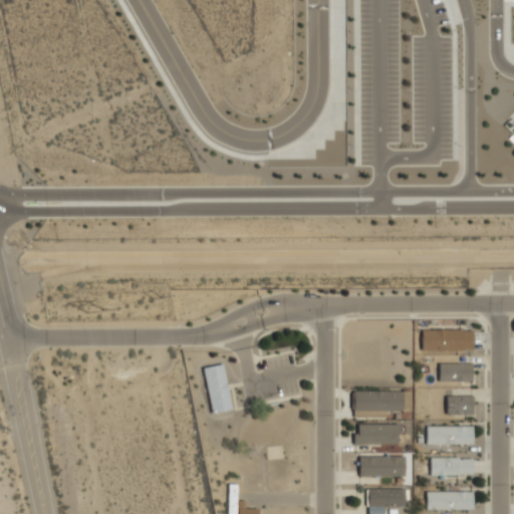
[(421,330),(421,352),(472,352),(472,330),(421,330)]
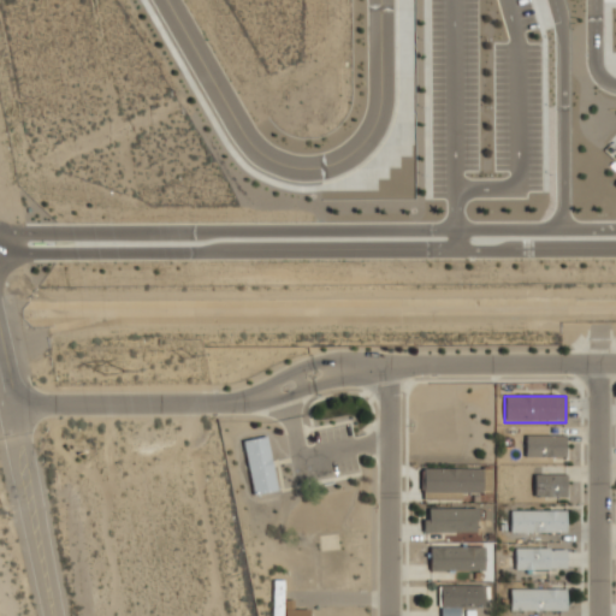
[(266,437),(243,442),(254,496),(277,491),(266,437)]
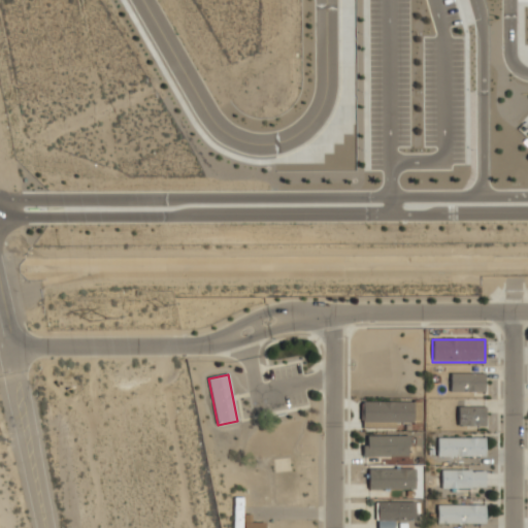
[(450,393),(485,393),(485,374),(450,374),(450,393)]
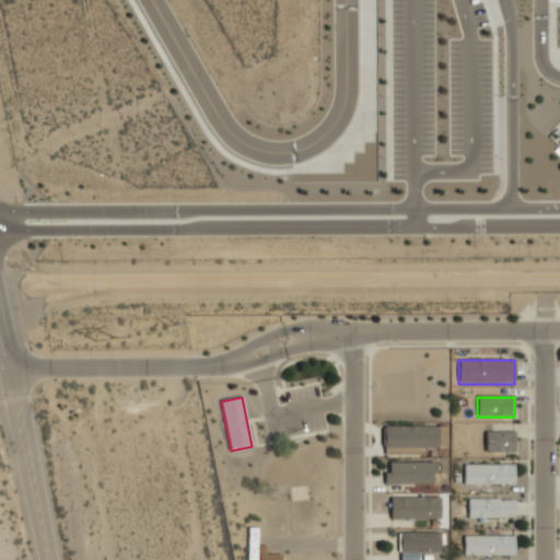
[(440,427),(385,427),(385,452),(440,452),(440,427)]
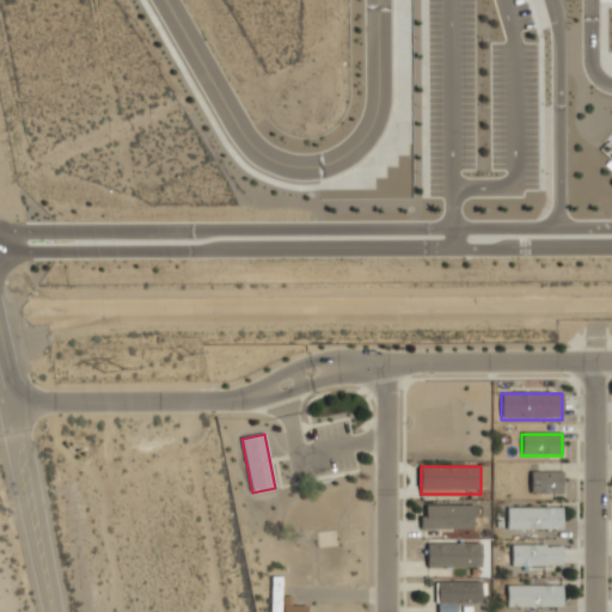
[(563,495),(563,472),(532,472),(532,495),(563,495)]
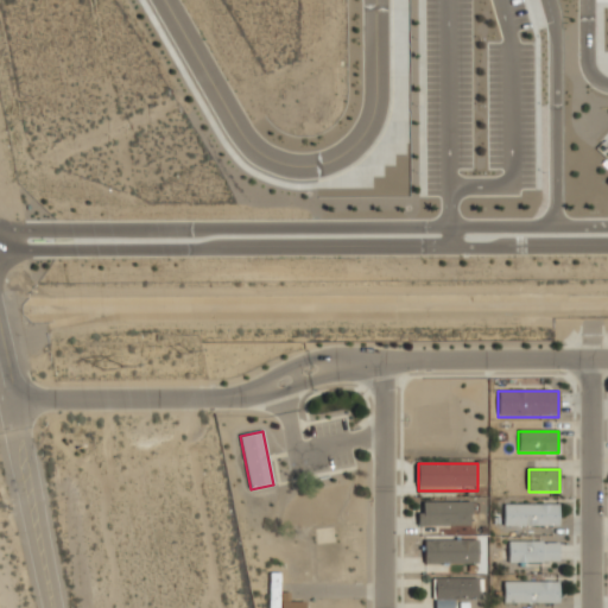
[(420,526),(472,526),(472,502),(420,502),(420,526)]
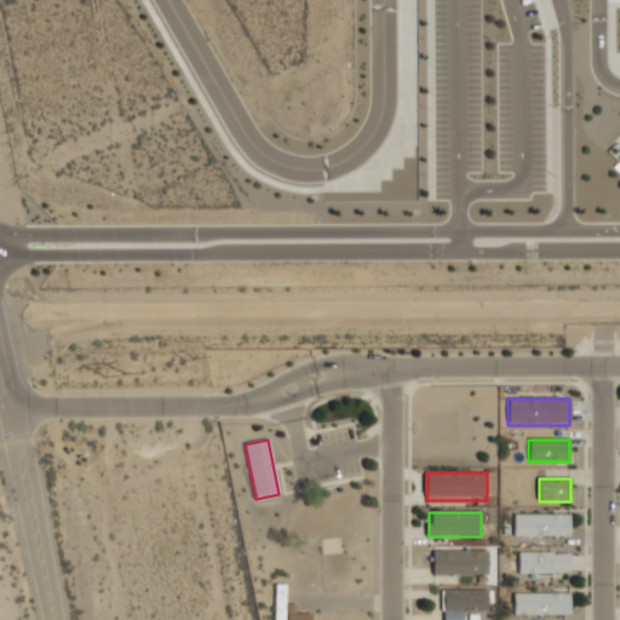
[(569,516),(515,516),(515,537),(569,537),(569,516)]
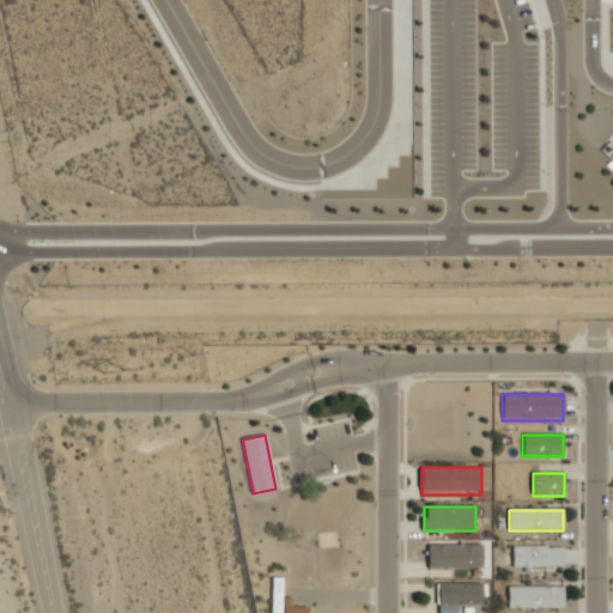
[(428,546),(428,569),(483,569),(483,546),(428,546)]
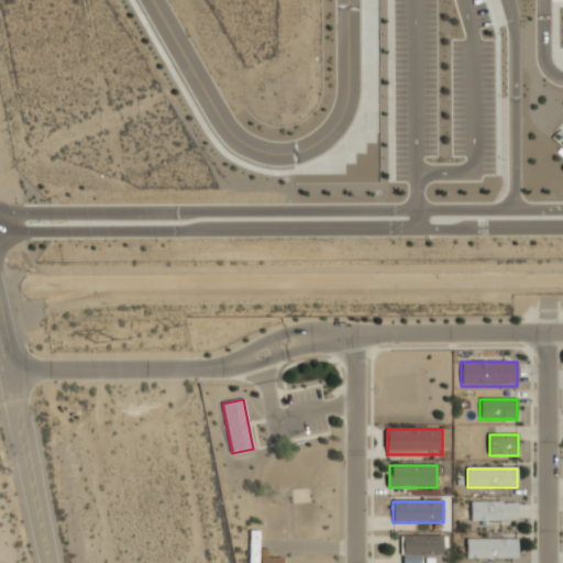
[(471,521),(517,521),(517,503),(471,503),(471,521)]
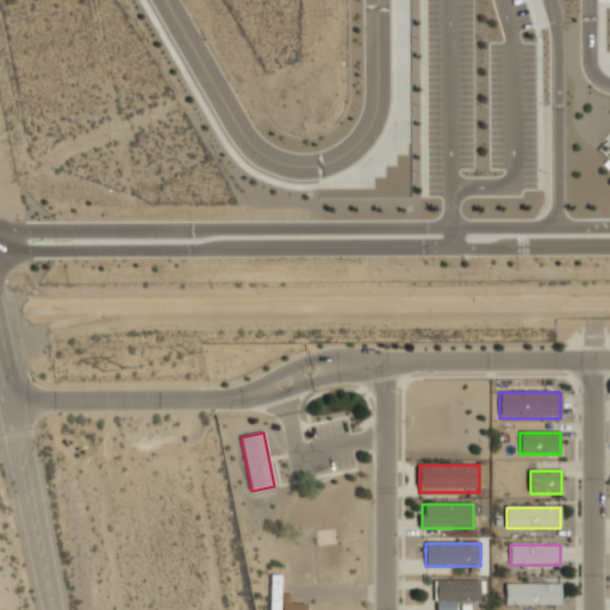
[(269,609),(280,609),(281,573),(271,573),(269,609)]
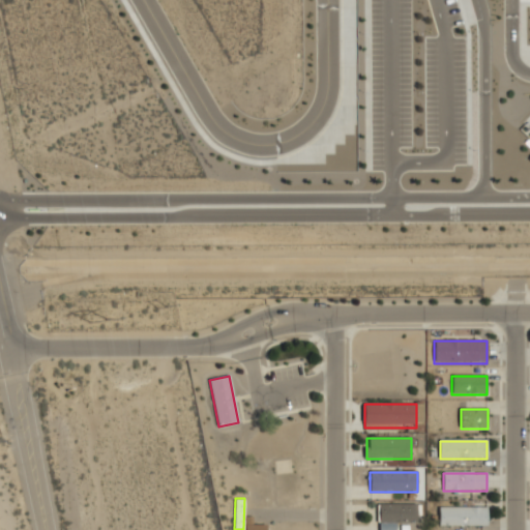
[(379,505),(379,529),(396,529),(396,523),(417,523),(417,505),(379,505)]
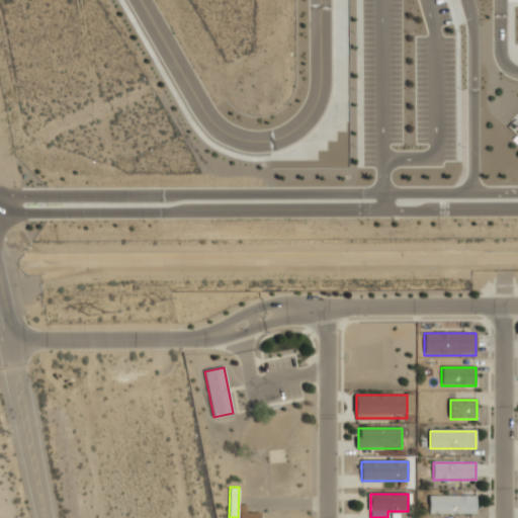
[(430,514),(476,514),(476,496),(430,496),(430,514)]
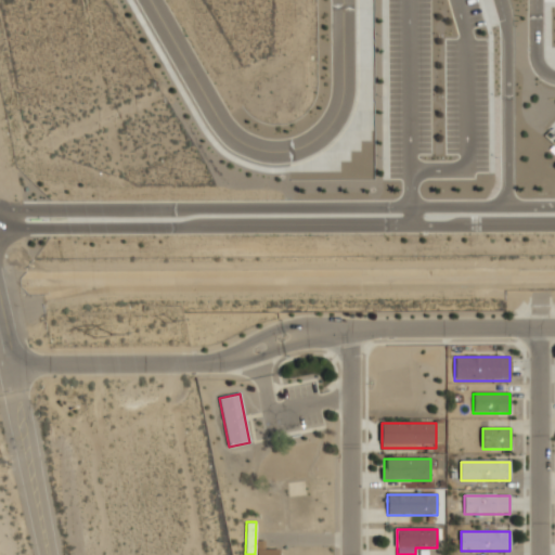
[(263,549),(263,540),(257,540),(256,554),(278,554),(279,549),(263,549)]
